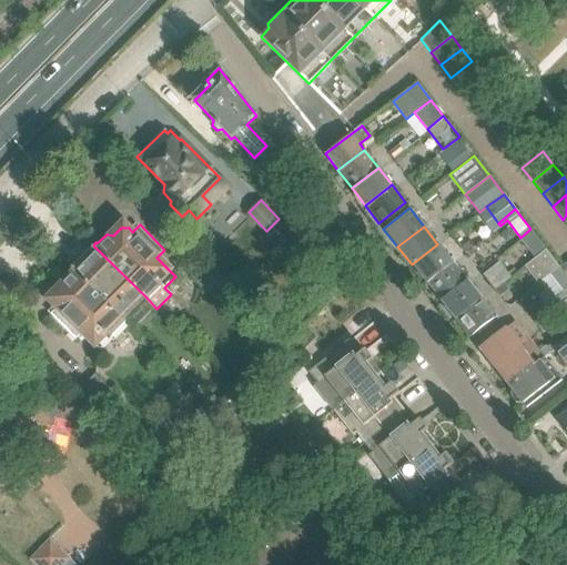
[(533,253),(543,244),(530,229),(520,238),(533,253)]
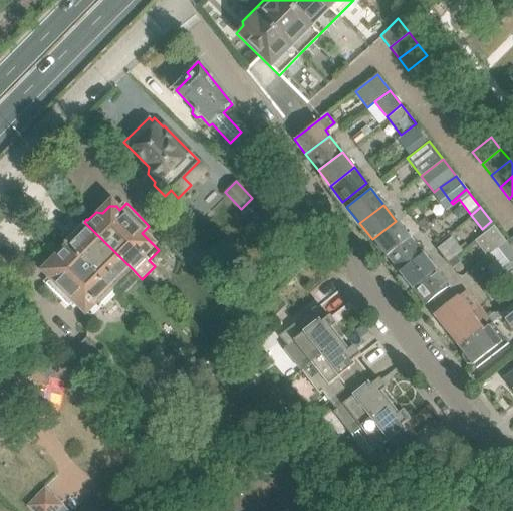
[(383,254),(408,235),(396,221),(372,239),(383,254)]
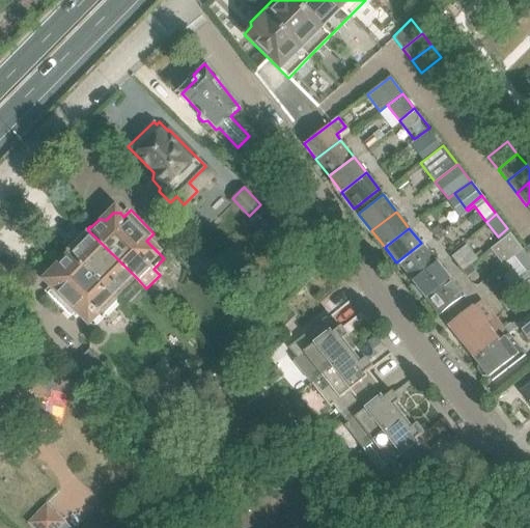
[(523,248),(509,231),(507,228),(498,237),(500,240),(490,248),(503,264),(513,255),(523,248)]
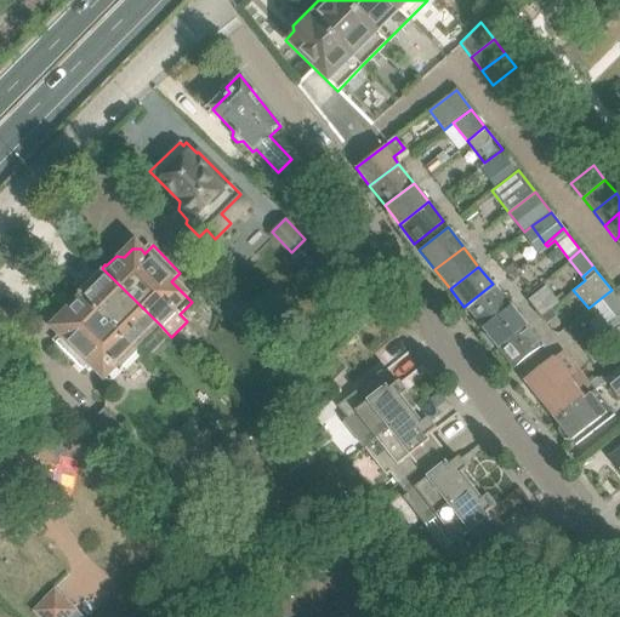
[(141,344),(160,325),(102,268),(101,269),(95,268),(87,275),(89,281),(79,291),(80,292),(78,293),(138,353),(147,361),(152,356),(141,344)]
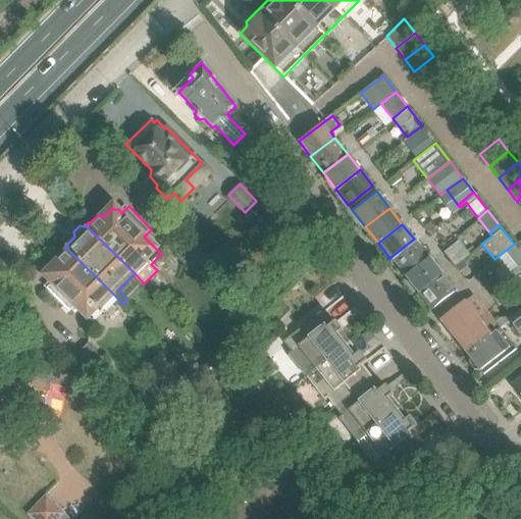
[(403,273),(426,255),(414,239),(389,258),(403,273)]
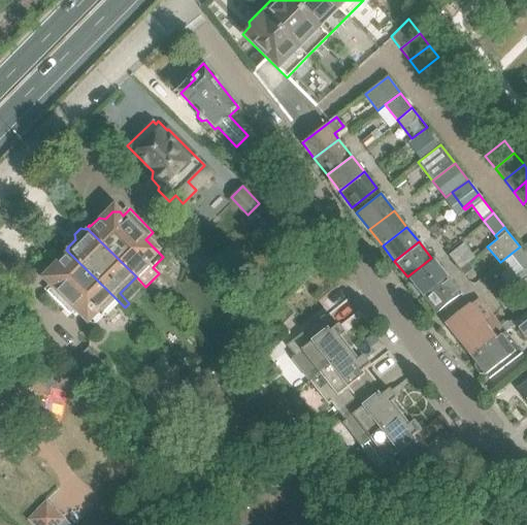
[(449,253),(460,268),(474,258),(463,242),(449,253)]
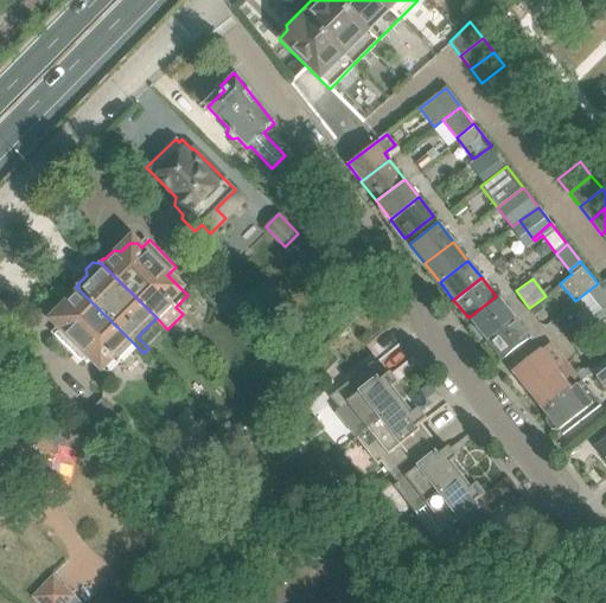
[(598,283),(587,292),(601,309),(605,306),(605,293),(598,283)]
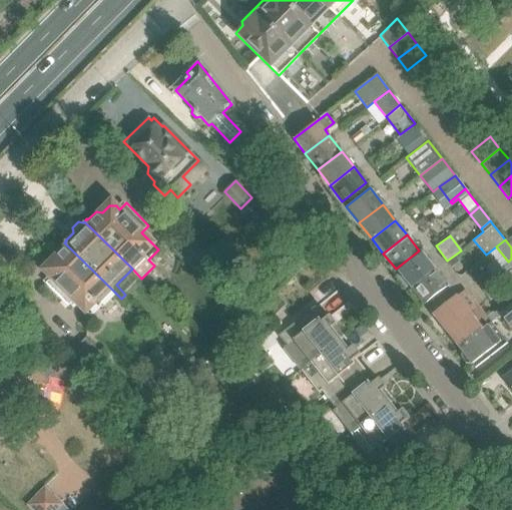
[(102,304),(114,292),(64,242),(56,250),(57,257),(46,268),(46,272),(51,277),(45,282),(68,306),(75,300),(91,316),(103,305),(102,304)]
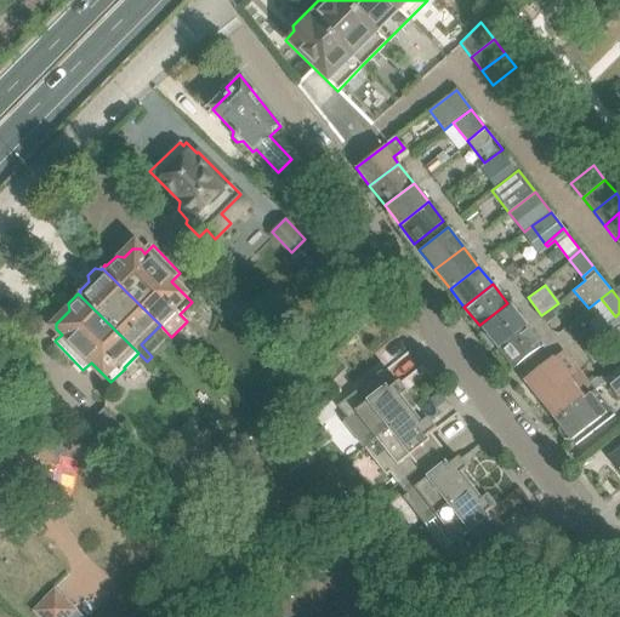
[(494,346),(523,323),(507,303),(479,325),(494,346)]
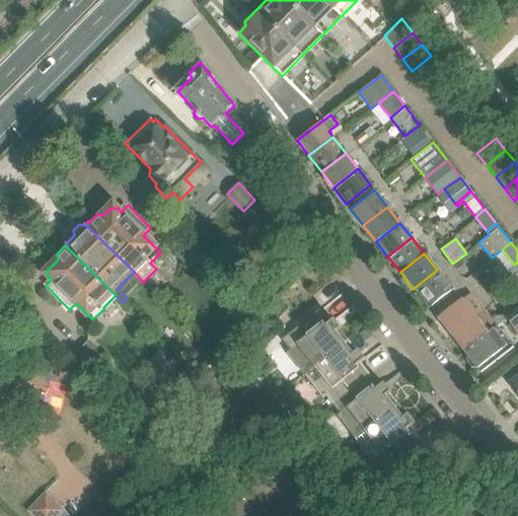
[(426,305),(450,287),(437,270),(413,289),(426,305)]
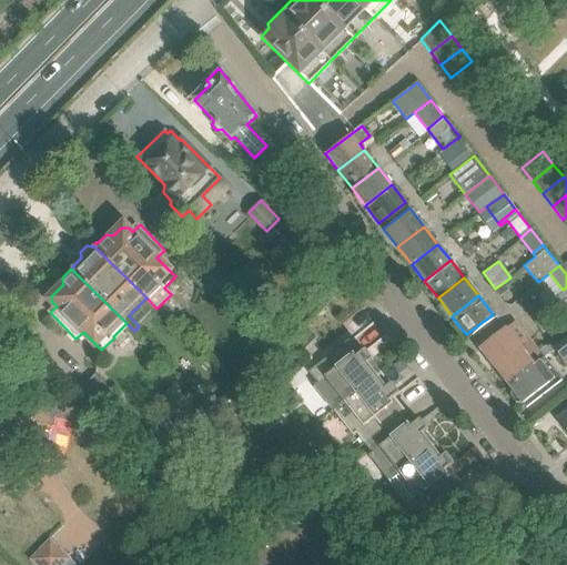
[(566,311),(566,301),(565,299),(553,310),(559,318),(566,311)]
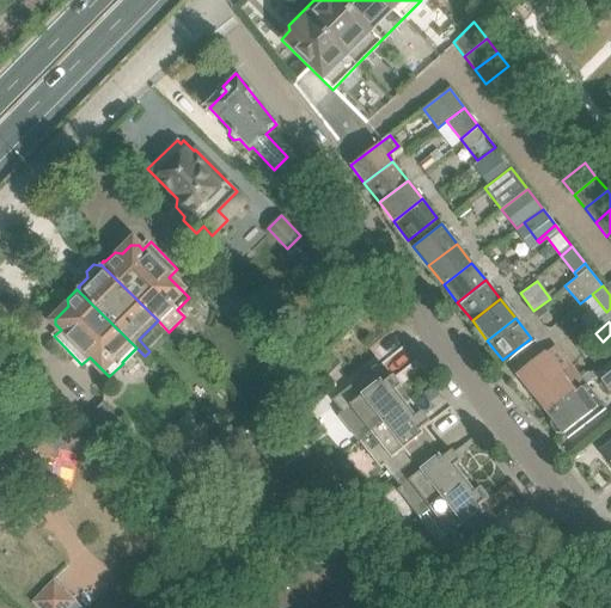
[(530,393),(569,361),(556,344),(544,352),(542,350),(514,373),(530,393)]
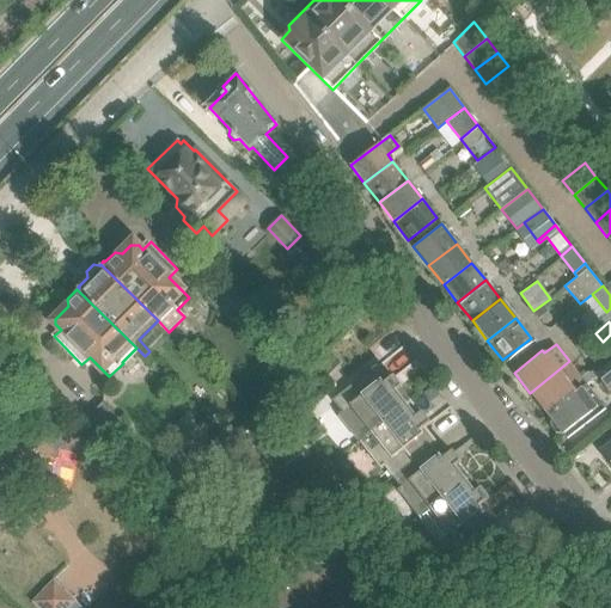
[(610,354),(593,368),(598,375),(609,388),(610,386),(610,354)]
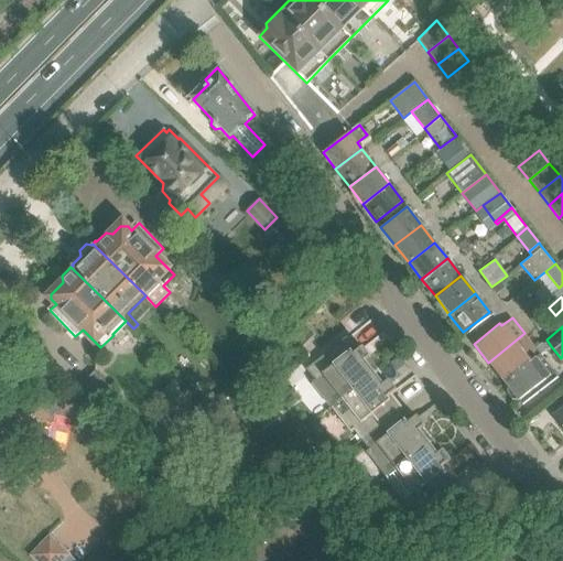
[(544,346),(542,343),(536,348),(524,333),(488,363),(501,380),(528,359),(541,349),(544,346)]
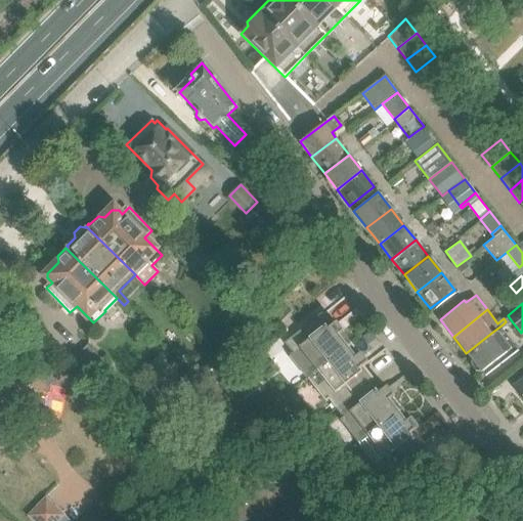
[(341,331),(338,333),(321,312),(302,328),(284,342),(292,351),(289,354),(307,377),(350,343),(341,331)]
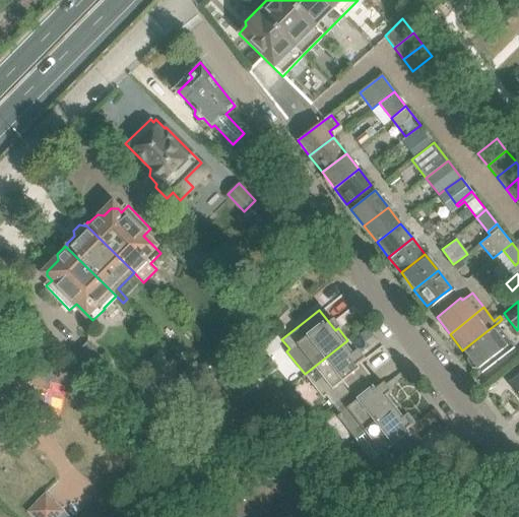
[(516,343),(499,322),(487,331),(462,350),(466,356),(465,362),(469,368),(475,368),(478,372),(516,343)]
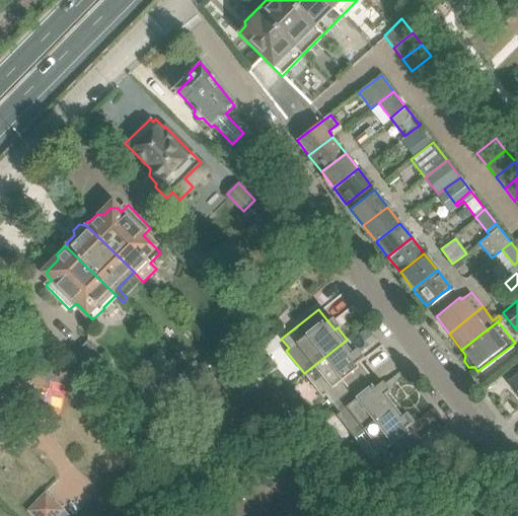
[(32,356),(43,346),(32,335),(22,345),(32,356)]
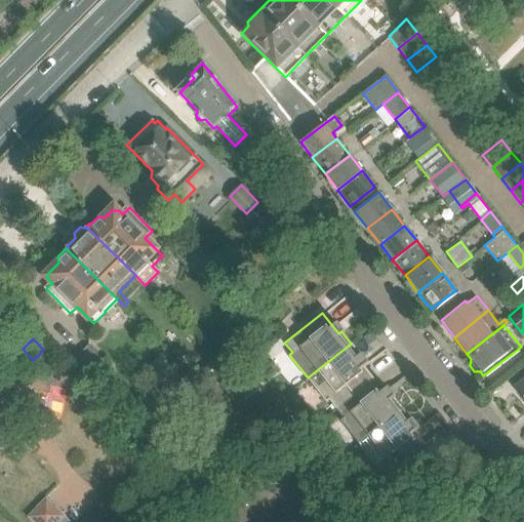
[(358,358),(361,356),(351,344),(308,377),(325,401),(328,399),(335,408),(373,378),(358,358)]
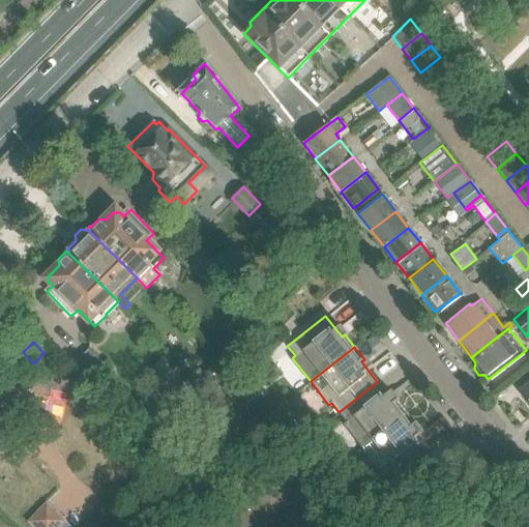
[(89,386),(96,379),(108,368),(88,348),(69,367),(89,386)]
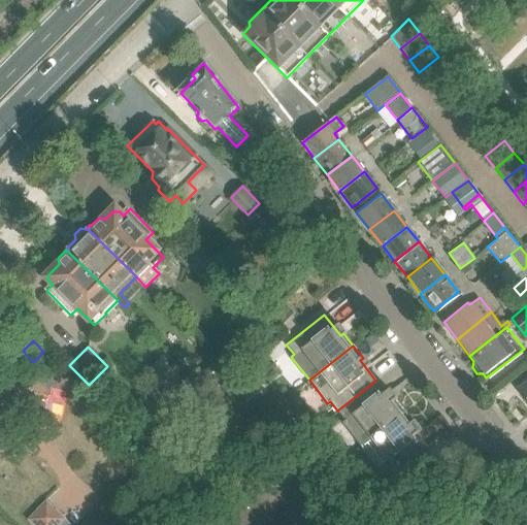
[(526,380),(518,388),(526,399),(526,380)]
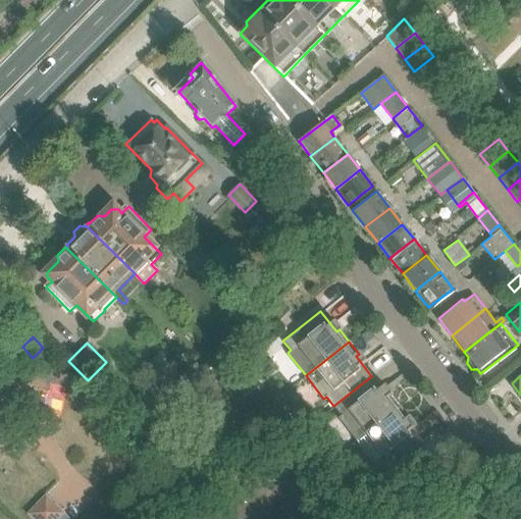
[(389,394),(386,396),(371,376),(333,406),(341,414),(337,417),(356,439),(400,406),(389,394)]
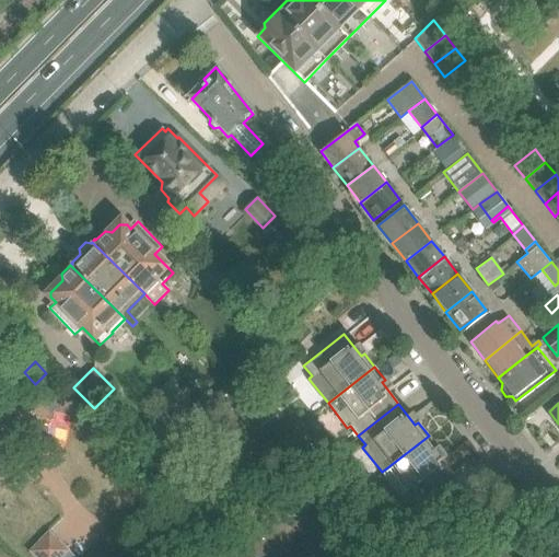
[(435,451),(439,449),(429,436),(382,472),(402,497),(404,495),(412,506),(432,490),(432,489),(453,473),(435,451)]
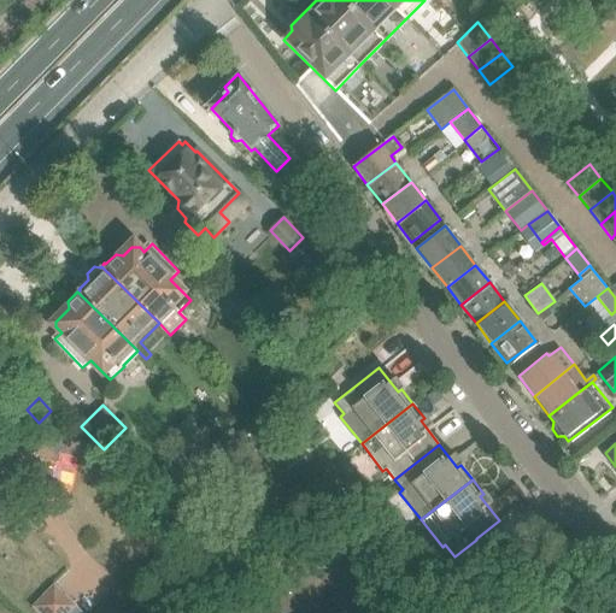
[(506,556),(516,547),(506,536),(496,547),(506,556)]
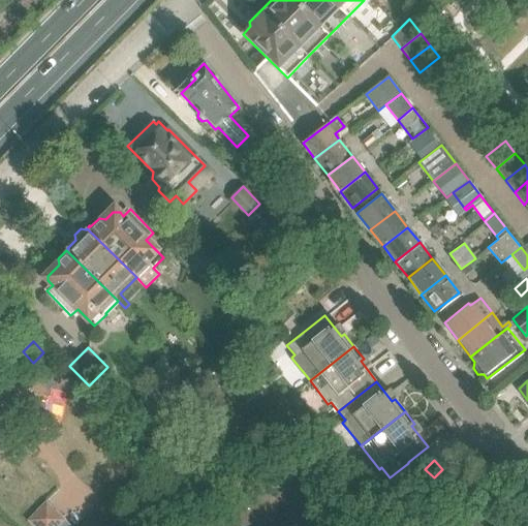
[(35,525),(57,525),(64,519),(47,501),(29,519),(35,525)]
